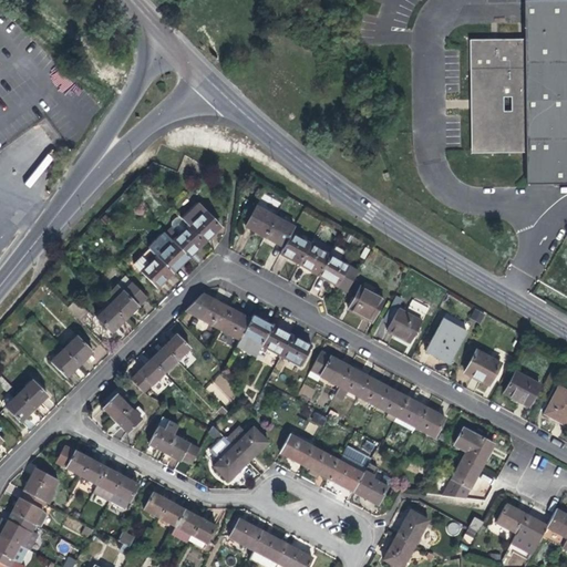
[(566,0),(562,0),(524,1),(524,40),(497,40),(497,45),(492,45),(492,40),(471,41),(471,71),(473,71),(474,94),(477,94),(477,119),(474,119),(475,153),(526,152),(526,175),(540,175),(550,184),(553,184),(566,183),(566,0)]
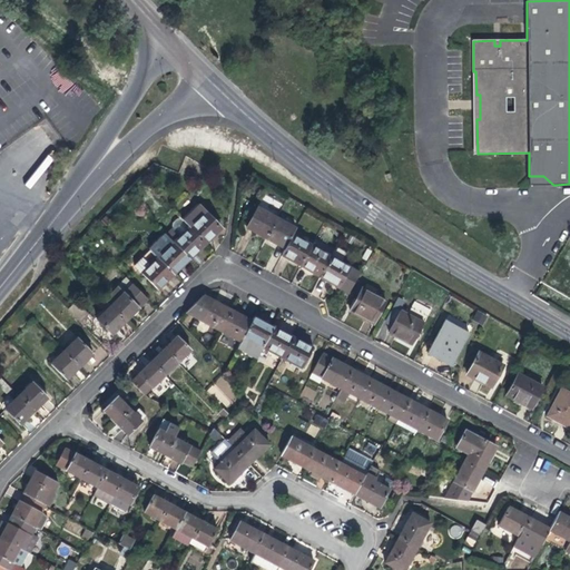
[(543,176),(529,176),(530,185),(553,185),(543,176)]
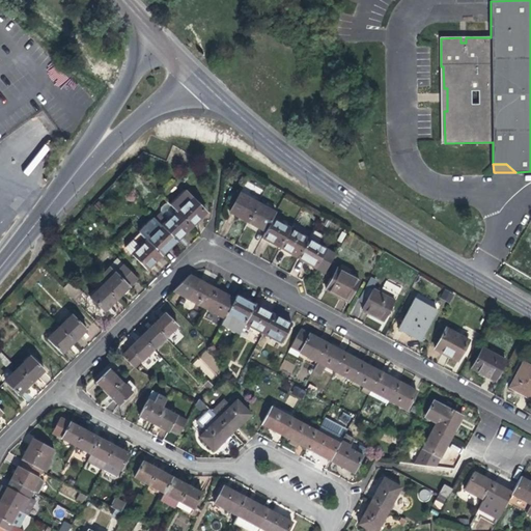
[(169,204),(175,211),(191,226),(199,218),(205,212),(184,190),(169,204)]
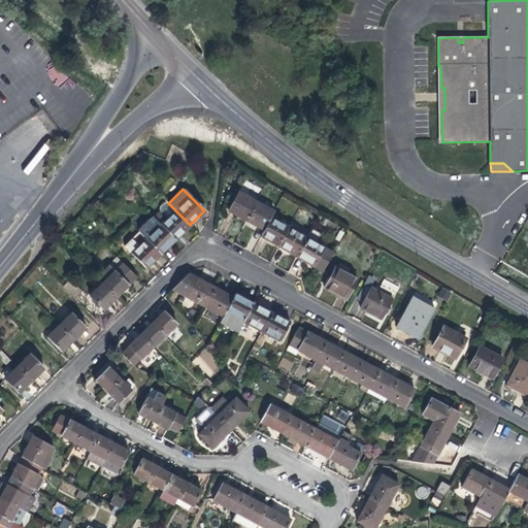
[(236,215),(245,221),(257,201),(237,191),(227,209),(236,215)]
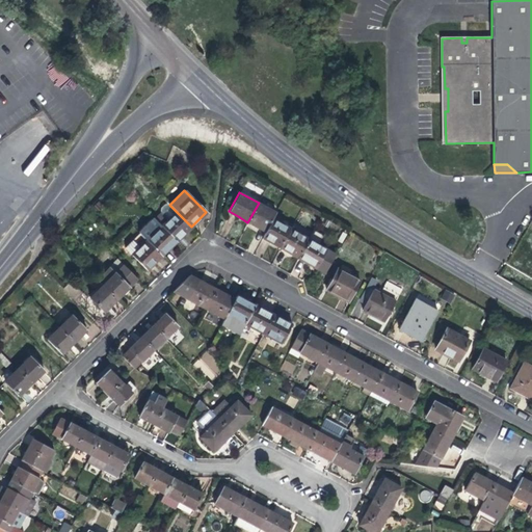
[(255,225),(265,232),(272,218),(275,212),(259,203),(247,222),(255,225)]
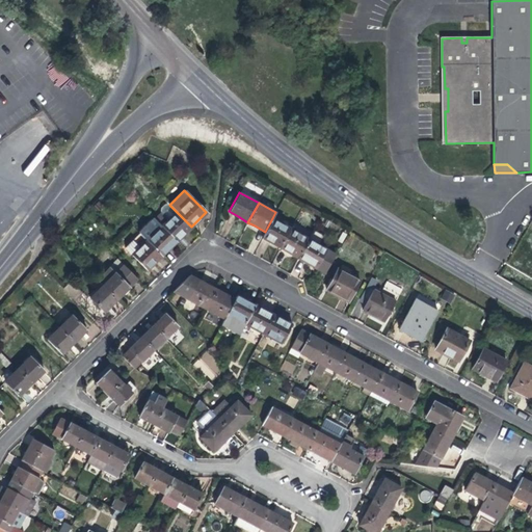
[(184,233),(191,227),(176,211),(167,219),(160,212),(154,218),(161,225),(177,241),(184,233)]
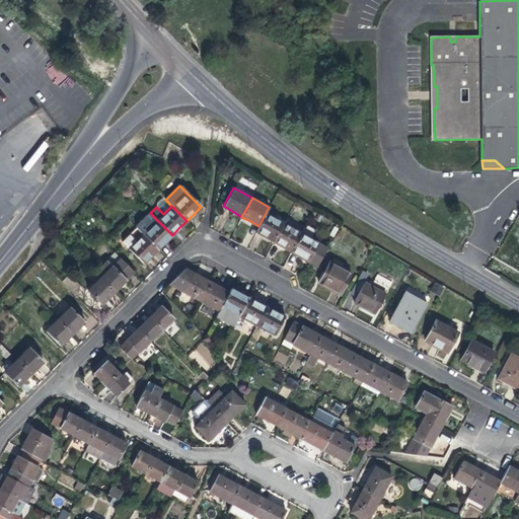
[(166,241),(172,235),(157,220),(150,213),(136,226),(137,227),(143,233),(144,234),(158,248),(166,241)]
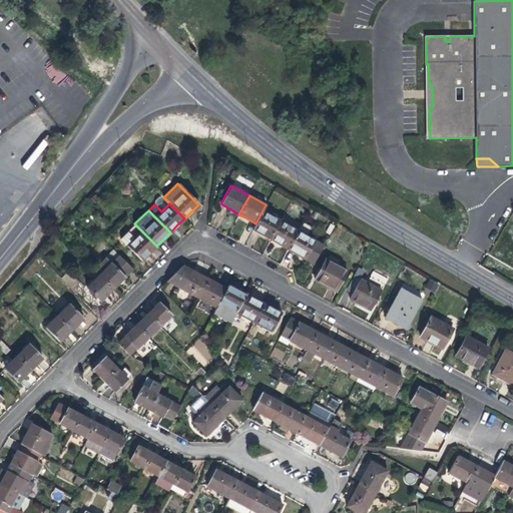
[(281,220),(263,210),(255,223),(252,228),(263,234),(271,238),(281,220)]
